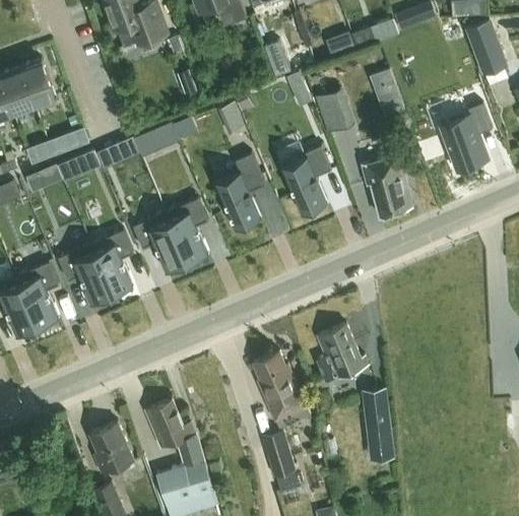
[(166,34),(153,3),(139,8),(135,0),(100,0),(112,31),(117,29),(123,48),(136,44),(136,45),(166,34)]
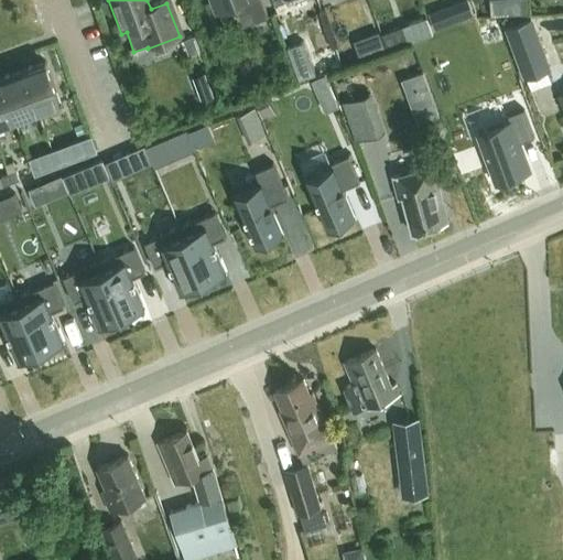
[(267,21),(259,0),(247,0),(246,1),(245,0),(212,0),(216,11),(233,6),(238,19),(249,14),(253,27),(267,21)]
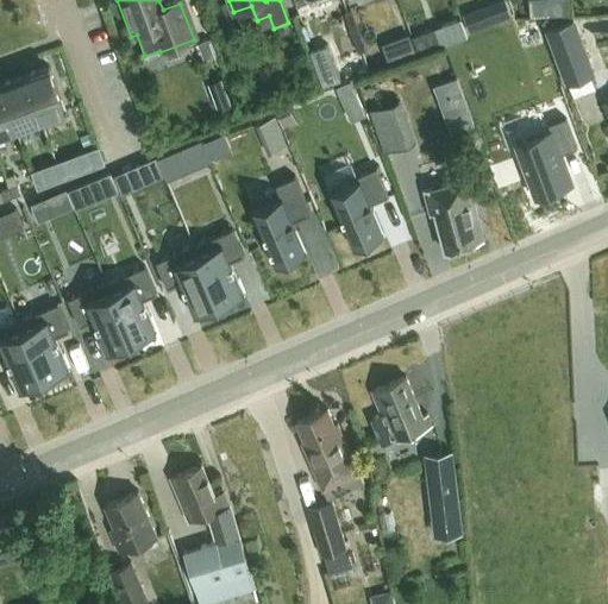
[(561,0),(550,0),(551,18),(563,17),(561,0)]
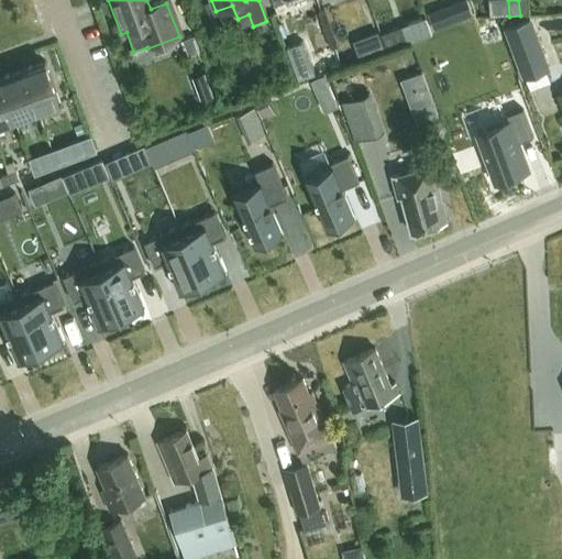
[(445,10),(426,18),(432,35),(452,28),(445,10)]
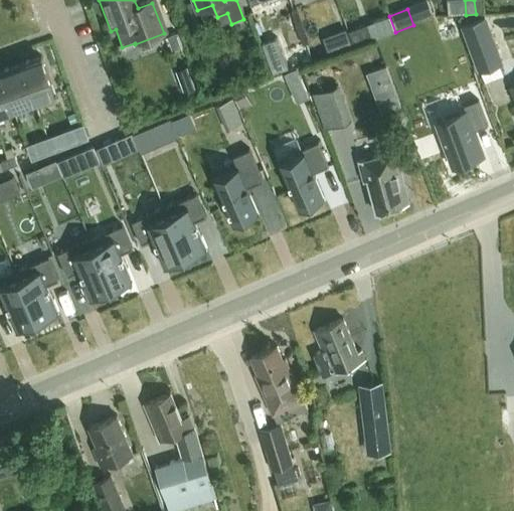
[(482,21),(460,29),(478,76),(499,68),(482,21)]
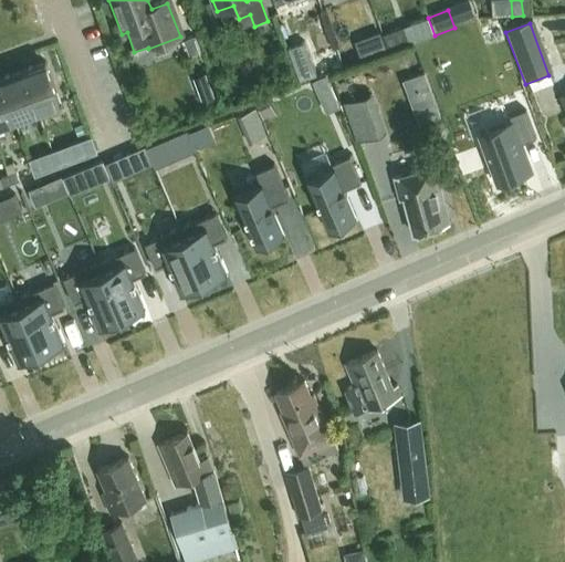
[(400,32),(383,39),(388,55),(407,49),(400,32)]
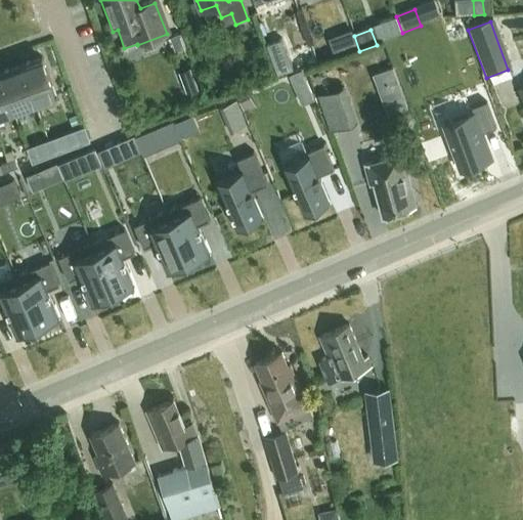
[(181,38),(169,42),(174,57),(186,53),(181,38)]
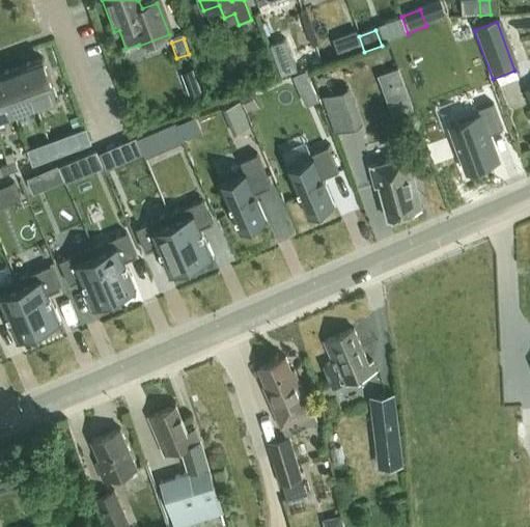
[(20,70),(34,109),(56,101),(42,61),(20,70)]
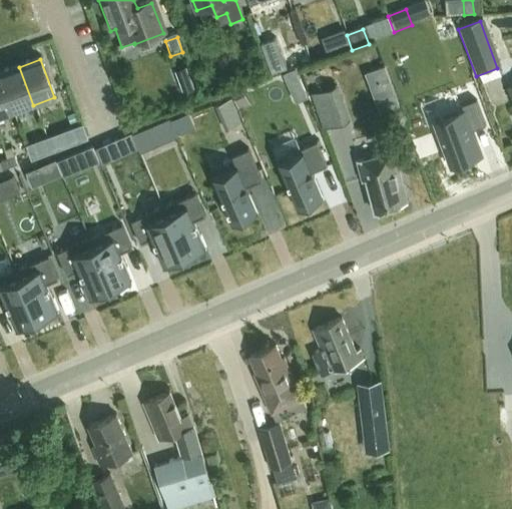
[(277,59),(265,63),(270,78),(282,73),(277,59)]
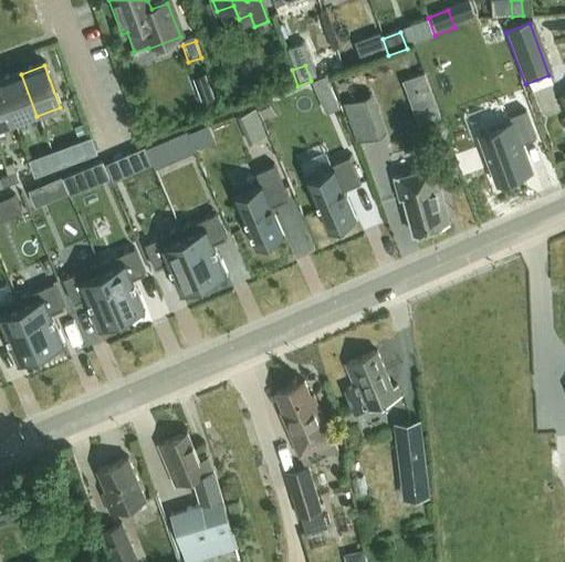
[(0,87),(13,124),(37,116),(21,74),(0,82),(0,87)]
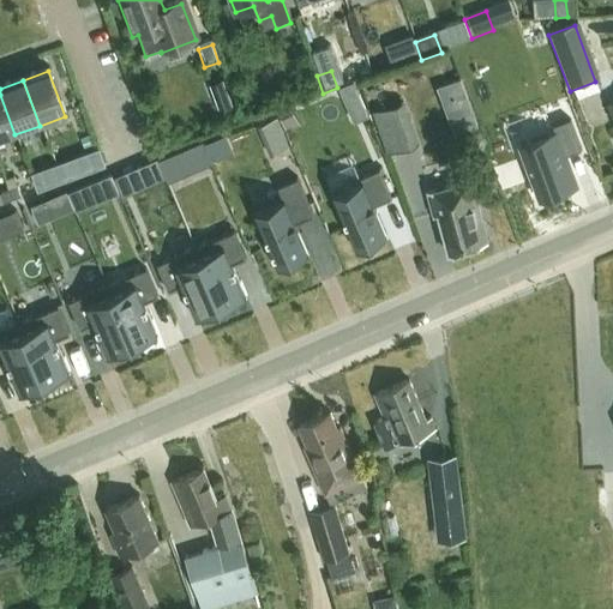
[(460,82),(437,90),(445,114),(468,106),(460,82)]
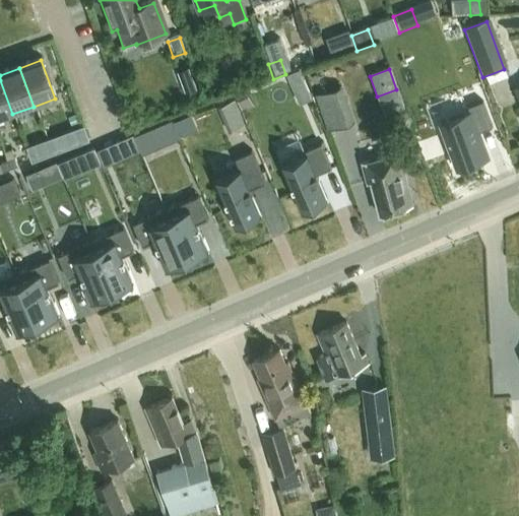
[(298,72),(285,77),(293,92),(305,87),(298,72)]
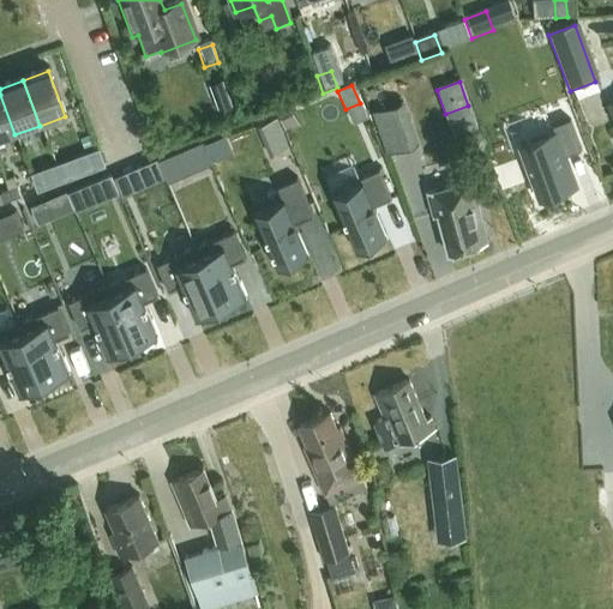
[(0,140),(14,134),(0,95),(0,140)]
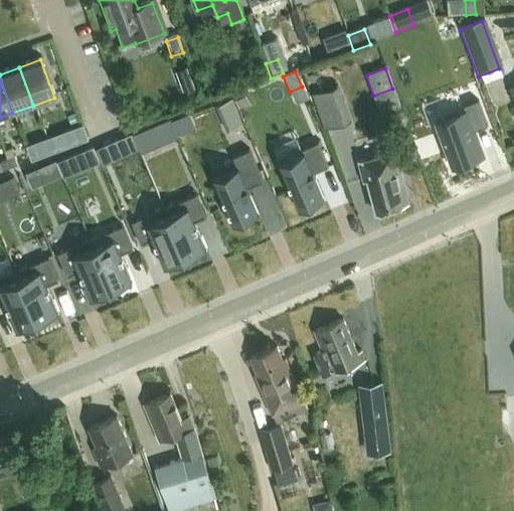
[(337,89),(313,97),(325,131),(348,123),(337,89)]
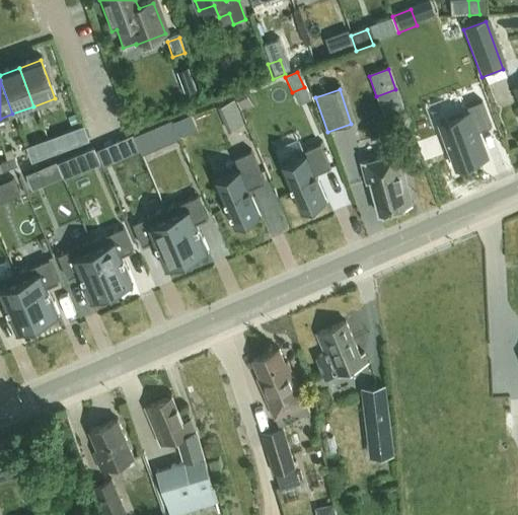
[(464,115),(436,127),(456,173),(487,160),(474,131),(494,124),(485,98),(461,106),(464,115)]
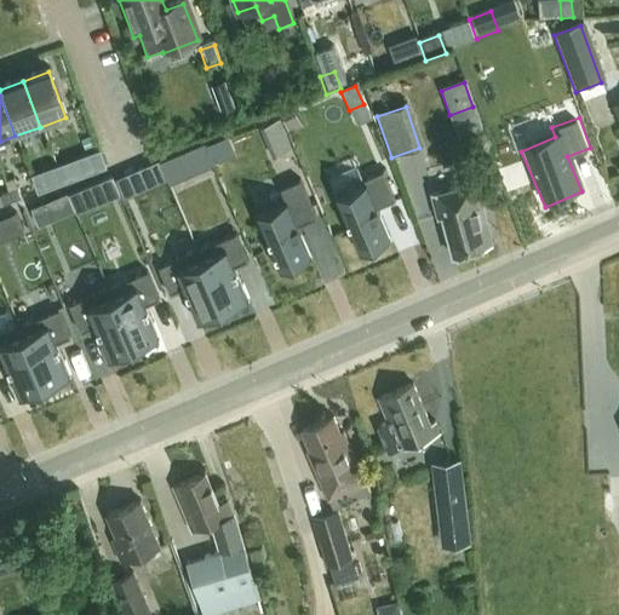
[(294,120),(284,125),(287,133),(298,128),(294,120)]
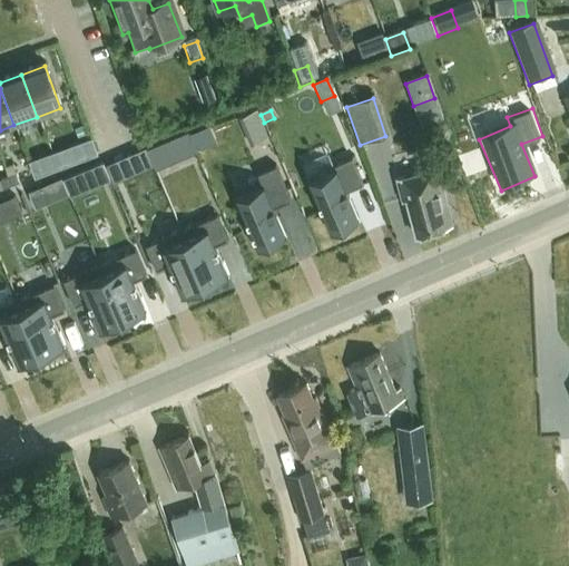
[(160,146),(146,153),(155,173),(169,166),(160,146)]
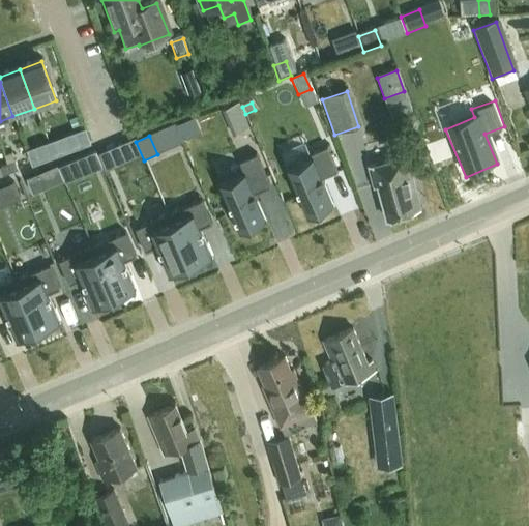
[(63,138),(48,144),(53,158),(68,152),(63,138)]
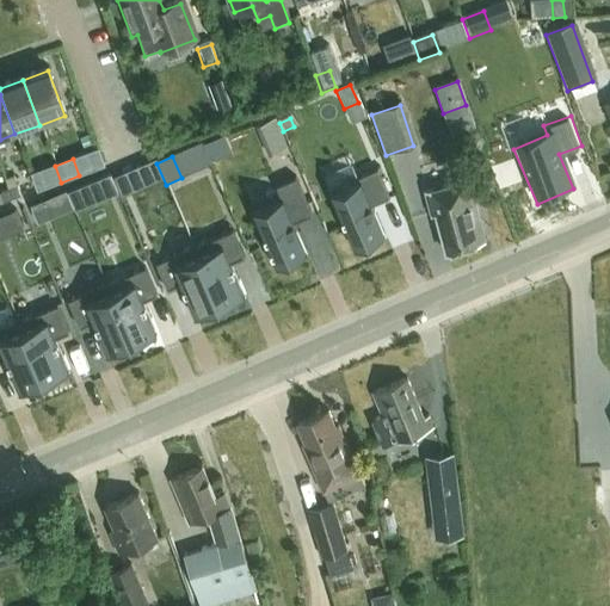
[(45,189),(61,183),(55,166),(39,172),(45,189)]
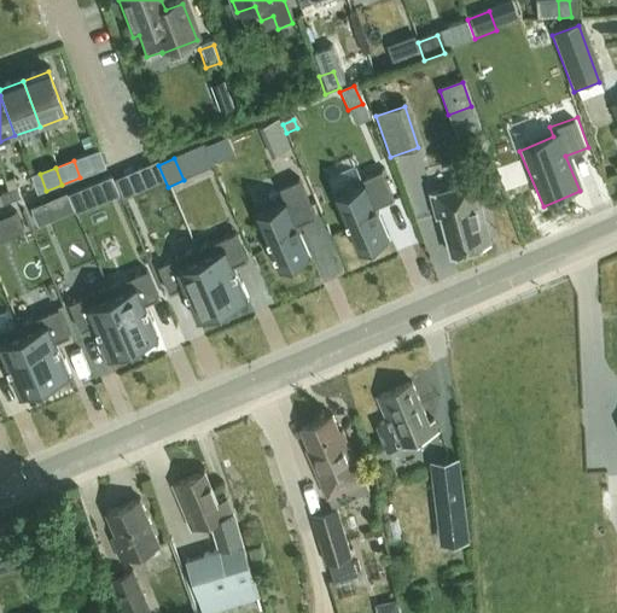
[(122,202),(141,194),(132,174),(114,182),(122,202)]
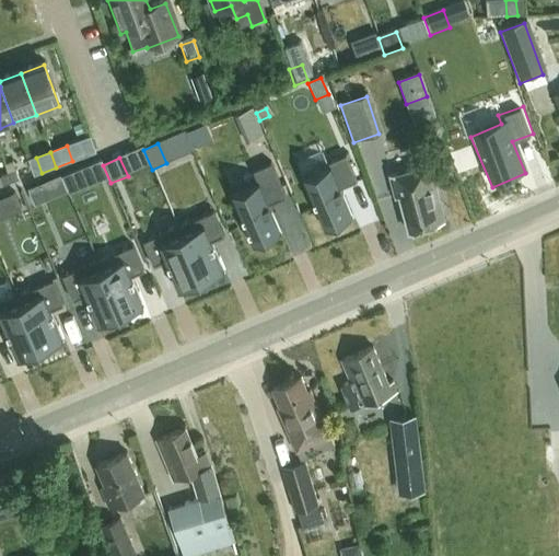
[(328,169),(302,180),(324,231),(351,219),(340,192),(357,184),(345,158),(327,165),(328,169)]
